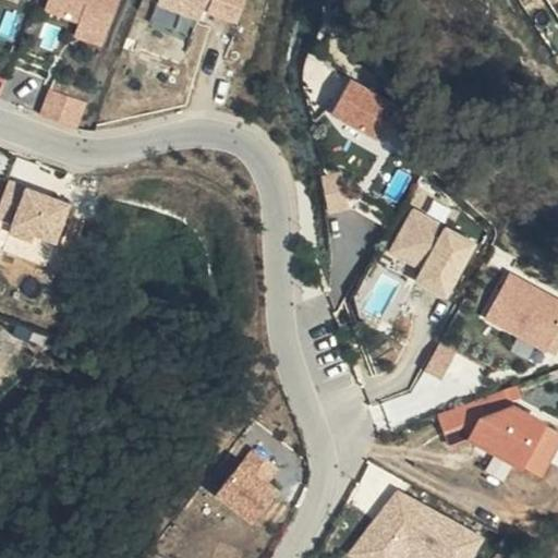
[(82,17),(76,34),(105,44),(119,0),(48,0),(47,5),(82,17)]
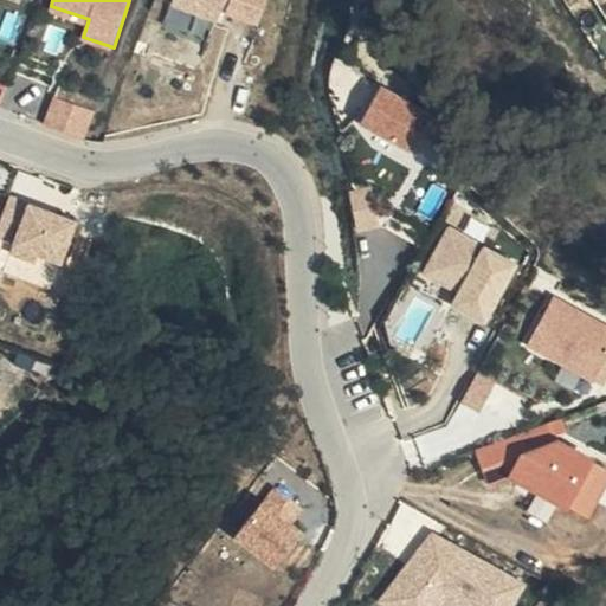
[(226,0),(171,0),(168,7),(219,24),(226,0)]
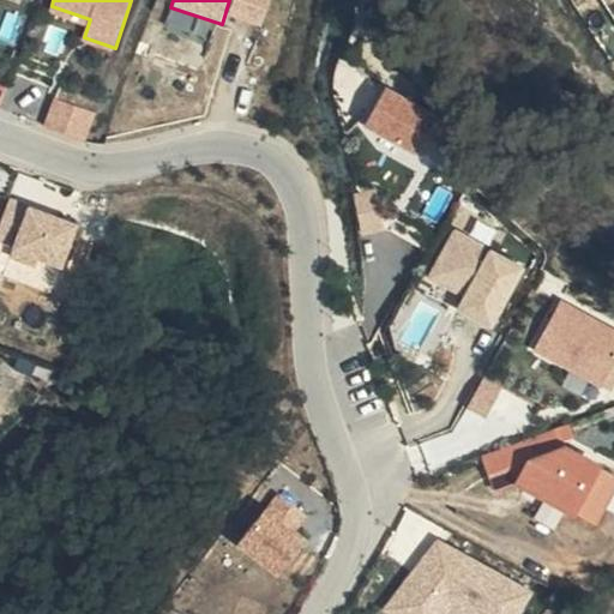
[(363,126),(425,156),(443,119),(385,85),(363,126)]
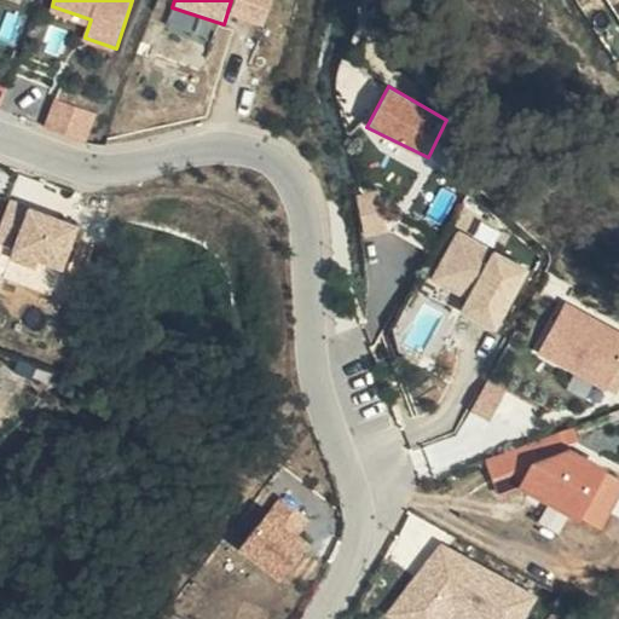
[(58,93),(46,122),(88,139),(100,110),(58,93)]
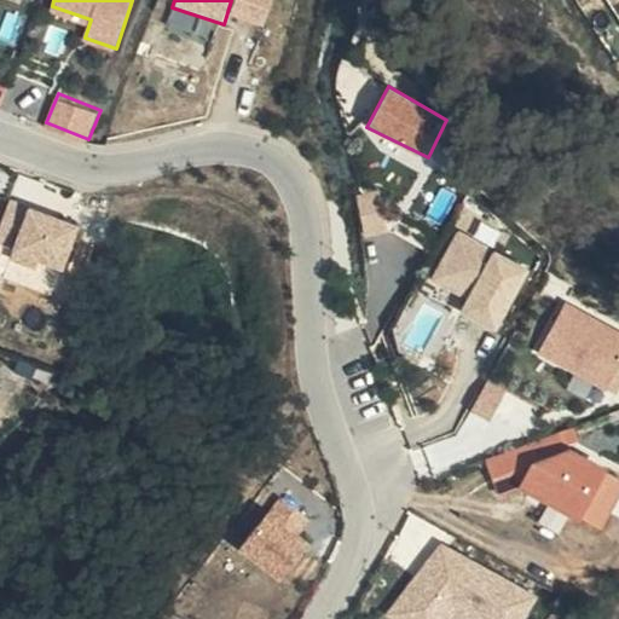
[(359,190),(366,232),(389,229),(382,186),(359,190)]
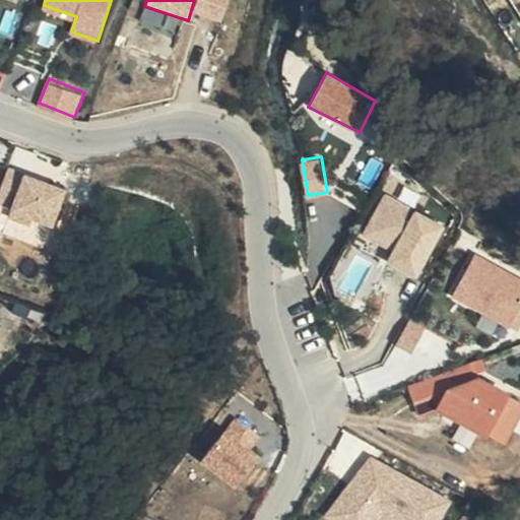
[(8,164),(0,195),(0,198),(14,202),(22,167),(8,164)]
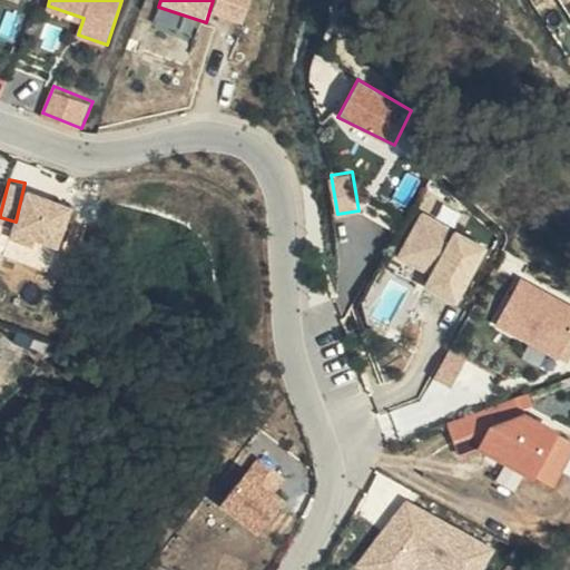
[(60,249),(77,202),(29,185),(12,233),(60,249)]
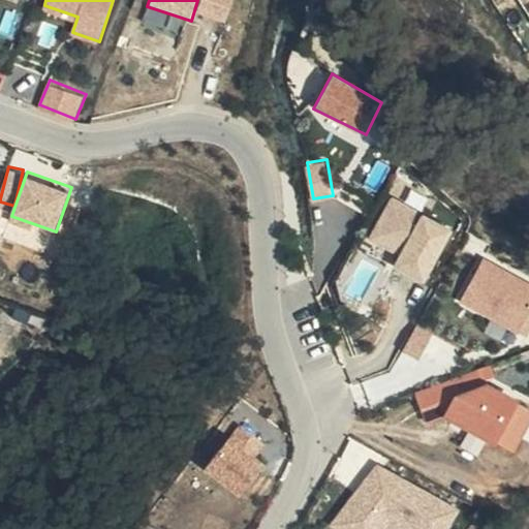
[(452,228),(394,195),(368,242),(399,256),(394,271),(422,284),(452,228)]
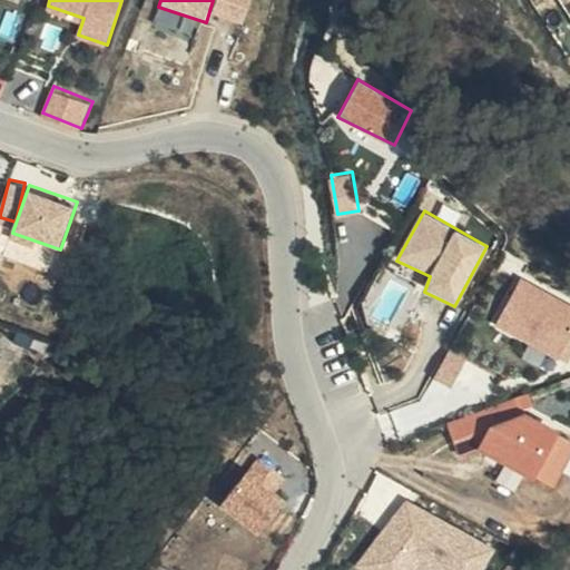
[(569,340),(569,303),(521,277),(491,326),(557,363),(569,340)]
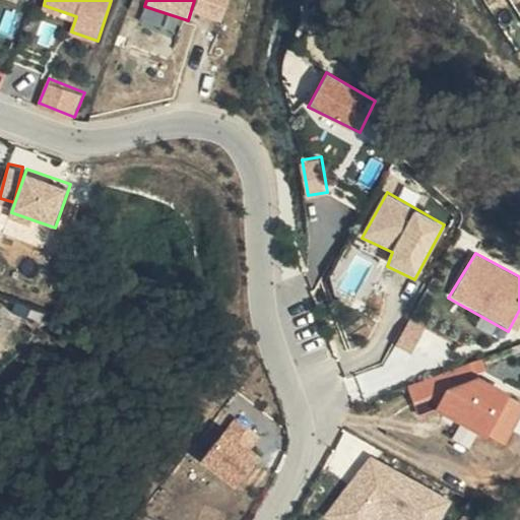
[(400,344),(416,349),(426,320),(409,315),(400,344)]
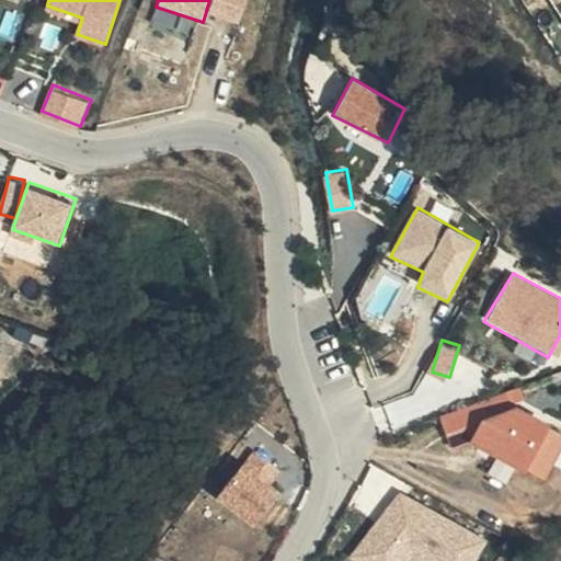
[(441,416),(453,449),(471,445),(547,484),(560,456),(560,436),(514,410),(507,396),(441,416)]
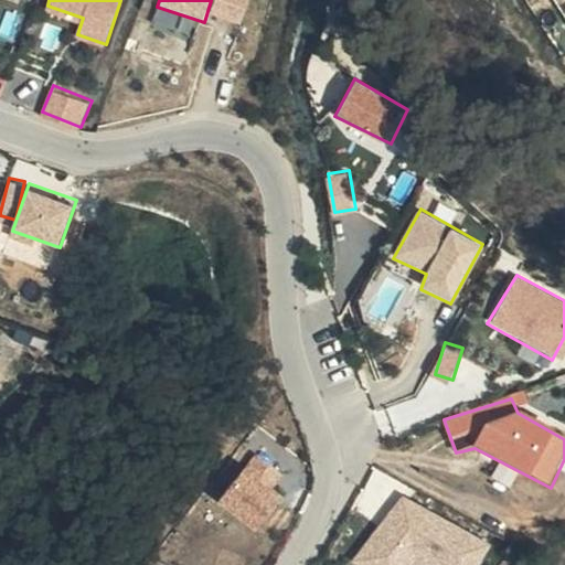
[(245,465),(219,498),(259,531),(288,497),(276,487),(285,475),(257,450),(245,465)]
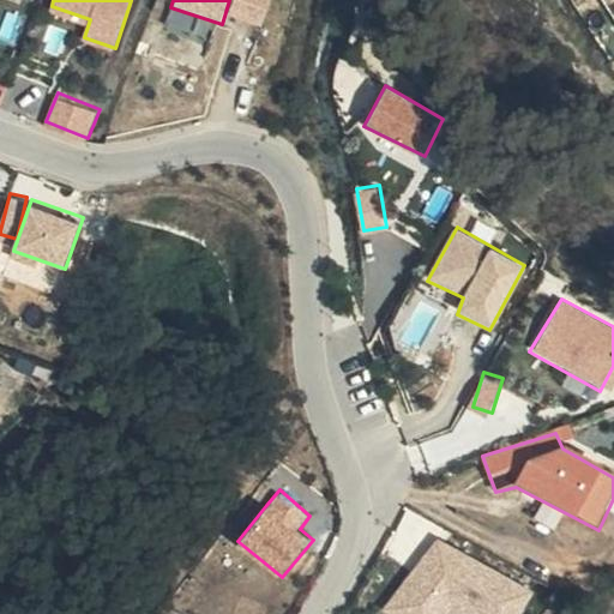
[(440,537),(384,601),(398,613),(446,613),(451,609),(459,613),(521,613),(533,594),(440,537)]
